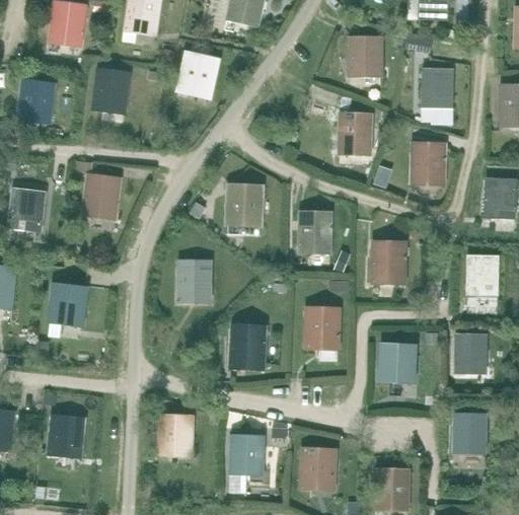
[(106,9),(107,1),(96,0),(95,8),(106,9)]
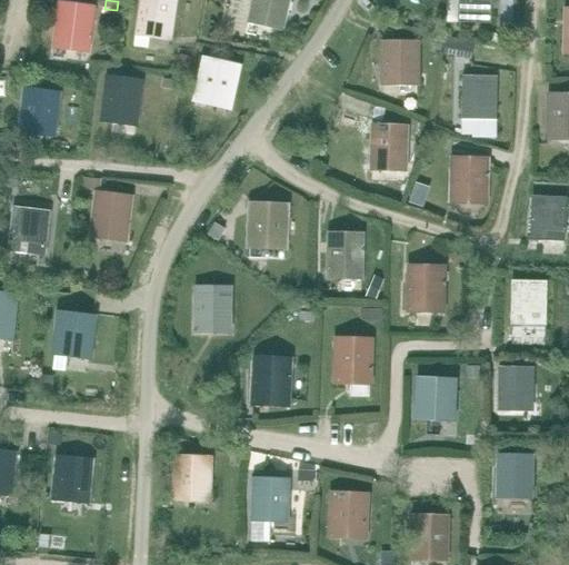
[(171,25),(175,0),(140,0),(136,31),(147,32),(149,22),(171,25)]
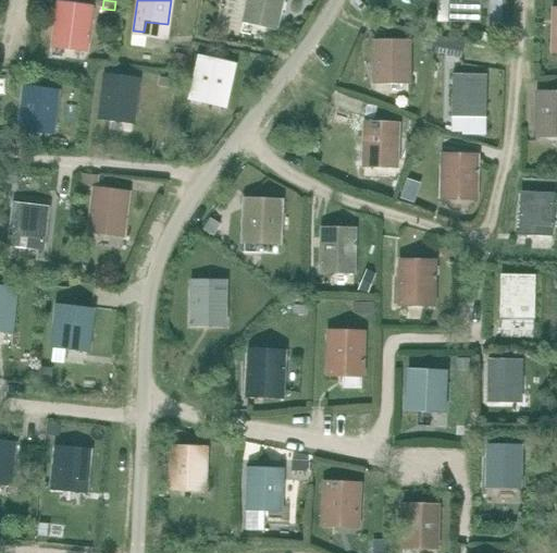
[(246,0),(243,17),(254,20),(256,10),(277,15),(281,0),(246,0)]
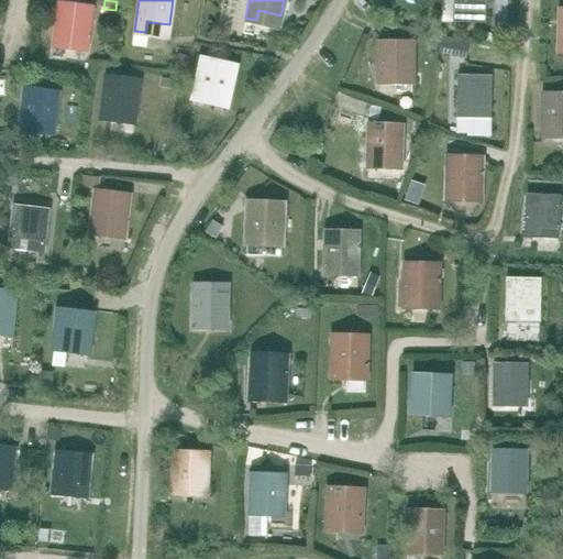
[(453,0),(453,19),(485,20),(486,0),(453,0)]
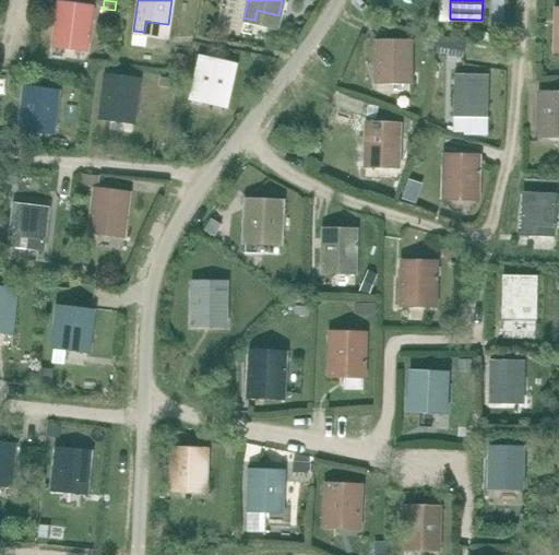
[(70,2),(70,3),(59,1),(58,11),(57,11),(52,43),(86,47),(92,4),(70,2)]
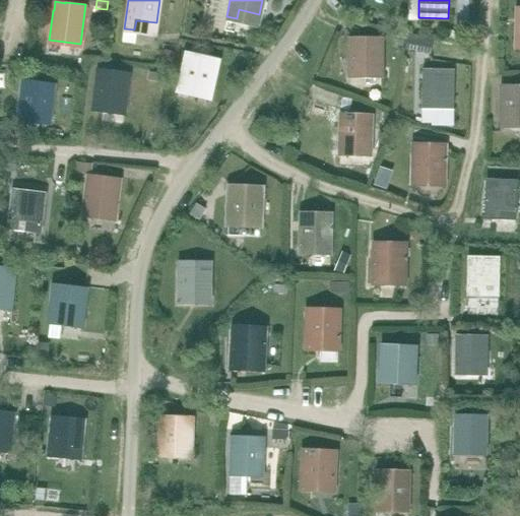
[(419,34),(410,33),(407,46),(417,47),(419,34)]
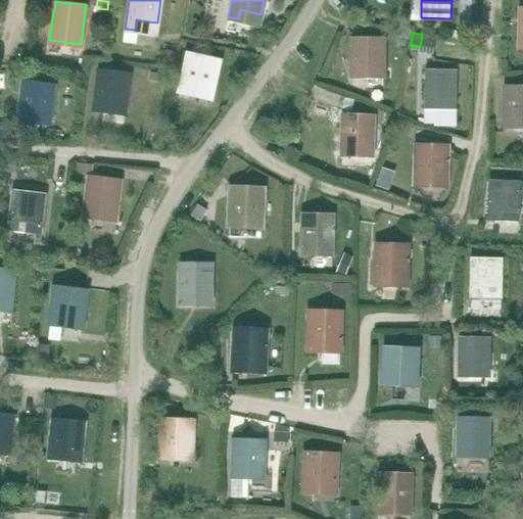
[(382,67),(384,38),(363,36),(363,37),(353,37),(352,45),(351,45),(350,76),(361,76),(361,66),(382,67)]
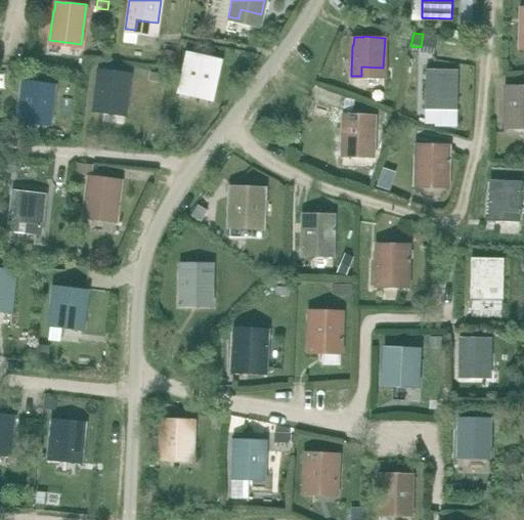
[(199,53),(199,54),(189,52),(187,60),(186,60),(179,90),(189,92),(191,83),(212,87),(219,58),(199,53)]
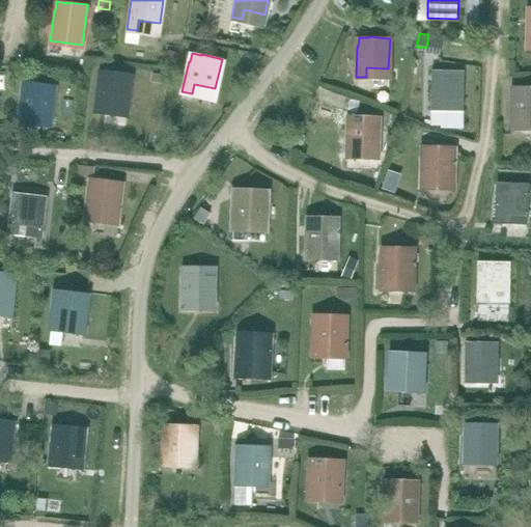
[(432,78),(431,78),(430,108),(463,109),(463,99),(464,68),(442,68),(442,70),(432,68),(432,78)]
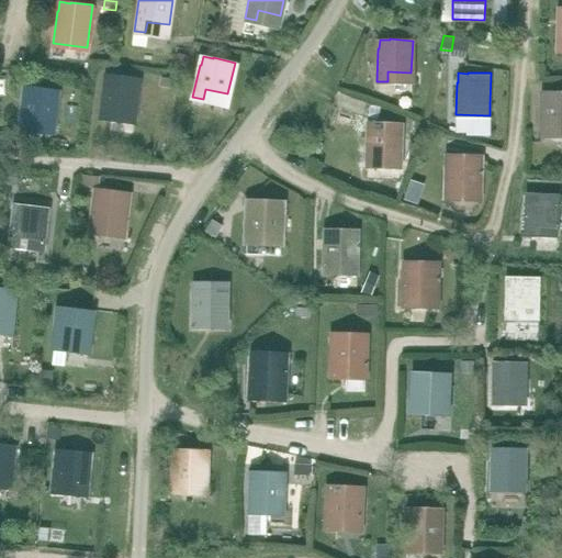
[(171,85),(173,75),(165,74),(164,84),(171,85)]
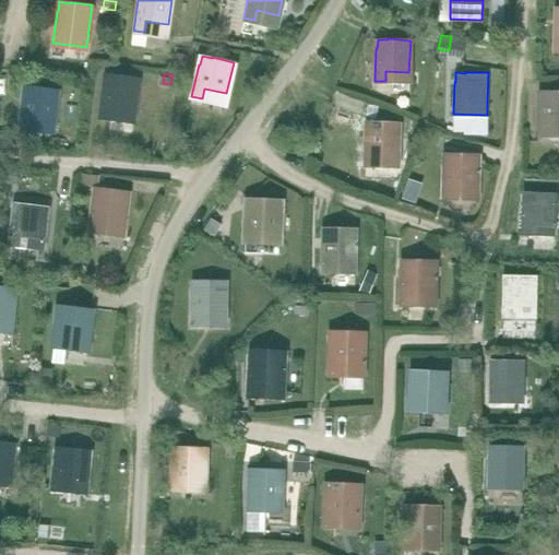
[(117,74),(116,75),(106,74),(105,83),(104,83),(99,115),(110,117),(113,106),(134,109),(139,78),(117,74)]
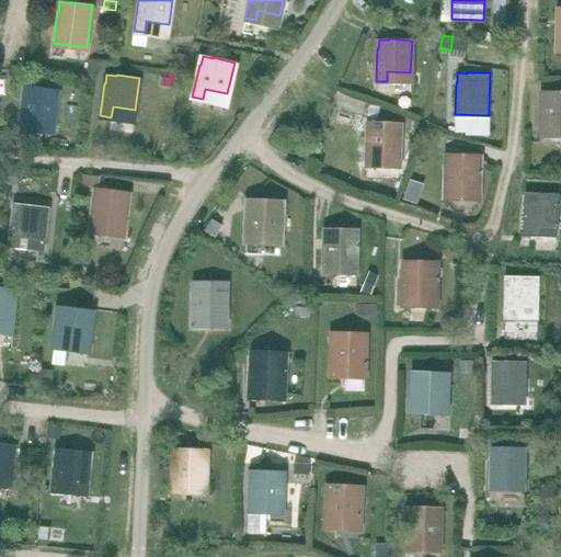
[(36,87),(35,88),(25,87),(24,95),(23,95),(20,127),(31,128),(32,118),(54,121),(58,89),(36,87)]
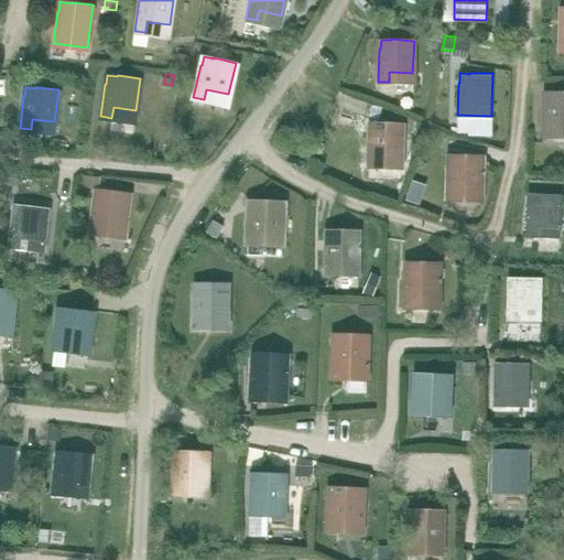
[(563,124),(563,92),(557,92),(557,93),(548,93),(546,101),(545,101),(545,135),(556,135),(556,124),(563,124)]
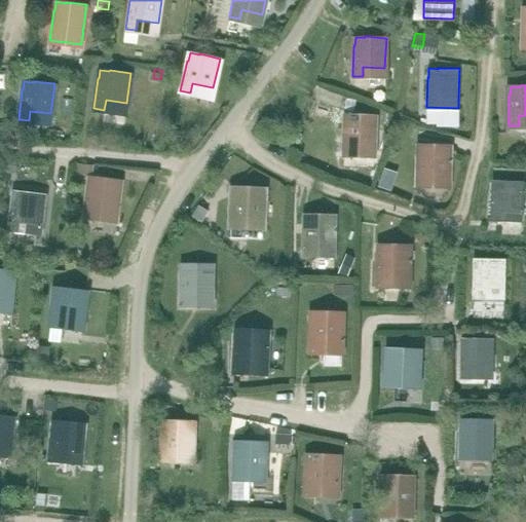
[(374,154),(375,114),(343,113),(342,153),(374,154)]
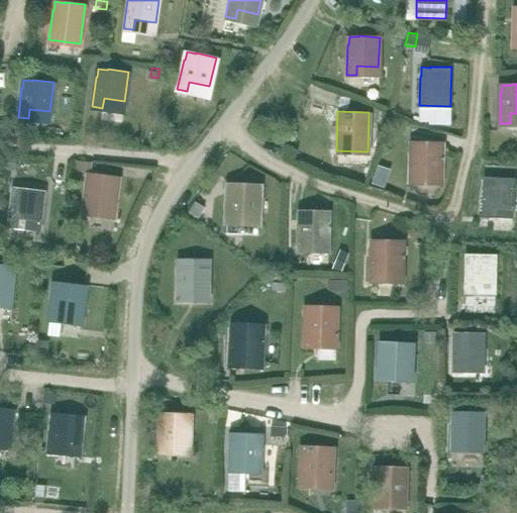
[(173,138),(175,127),(168,126),(166,136),(173,138)]
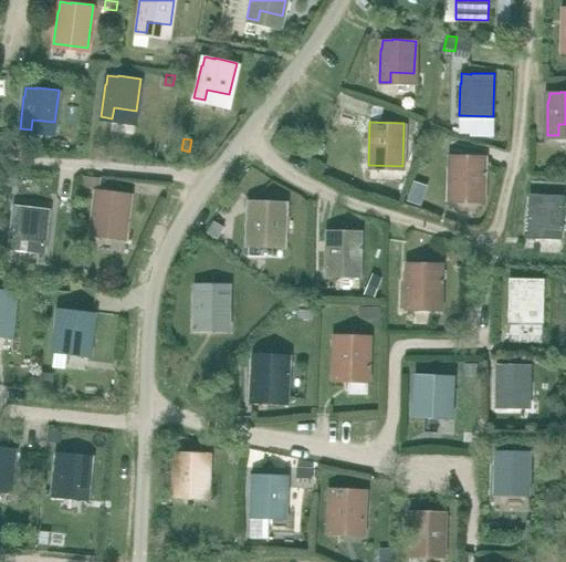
[(483,188),(483,156),(461,155),(461,156),(450,156),(450,165),(449,165),(449,198),(460,198),(460,187),(483,188)]
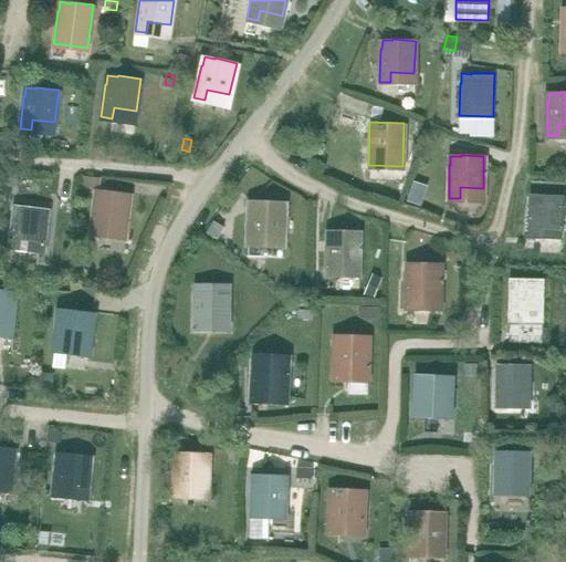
[(107,191),(105,191),(96,190),(95,200),(94,199),(91,232),(102,233),(103,222),(126,226),(129,194),(107,190),(107,191)]
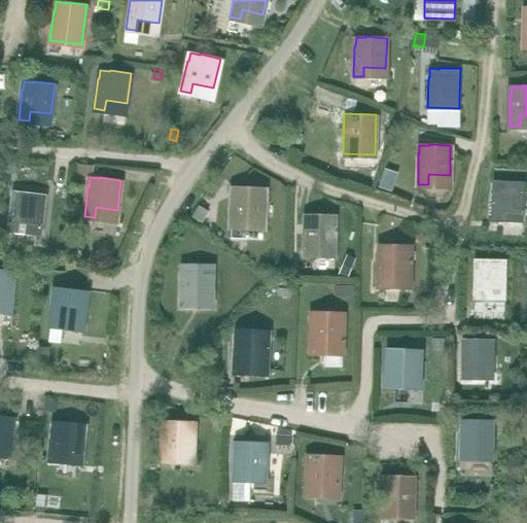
[(522,224),(524,180),(503,179),(503,180),(493,180),(493,188),(492,188),(490,223),(522,224)]
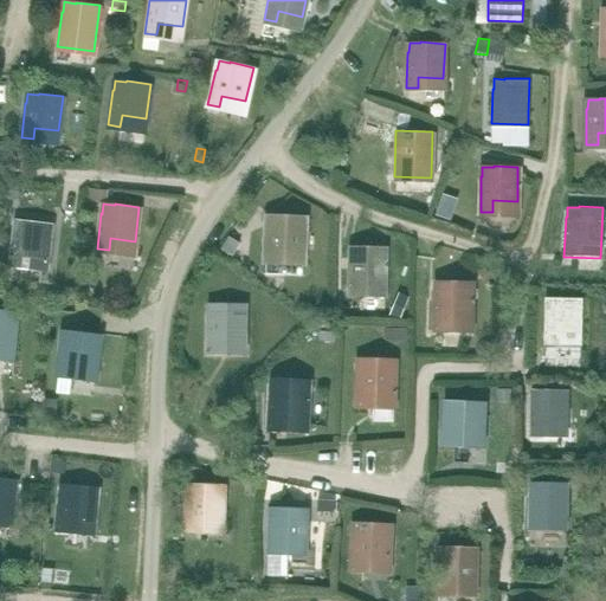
[(302,250),(304,215),(281,214),(279,215),(269,215),(268,225),(266,225),(265,259),(277,260),(278,249),(302,250)]
